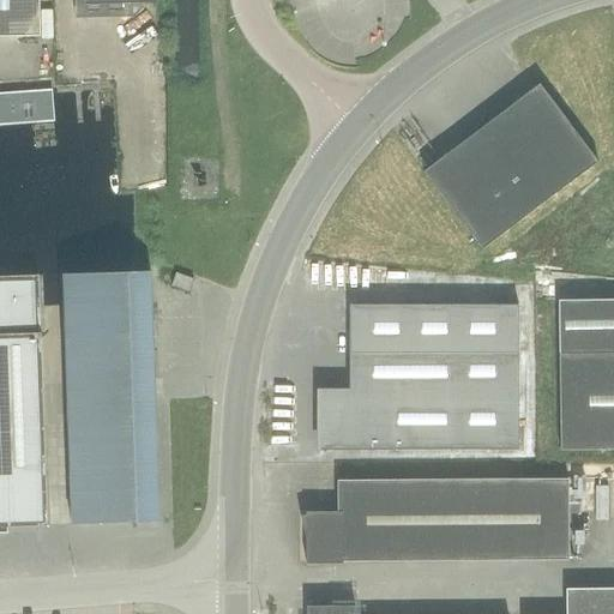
[(0,0),(0,36),(41,36),(40,0),(0,0)]
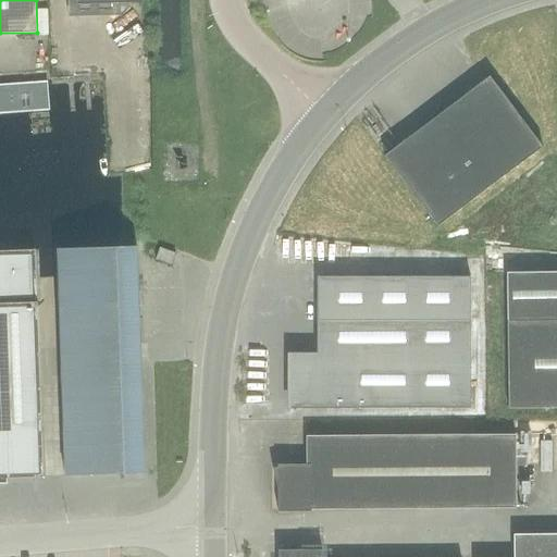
[(517,112),(490,76),(437,116),(491,186),(543,147),(516,112),(517,112)]
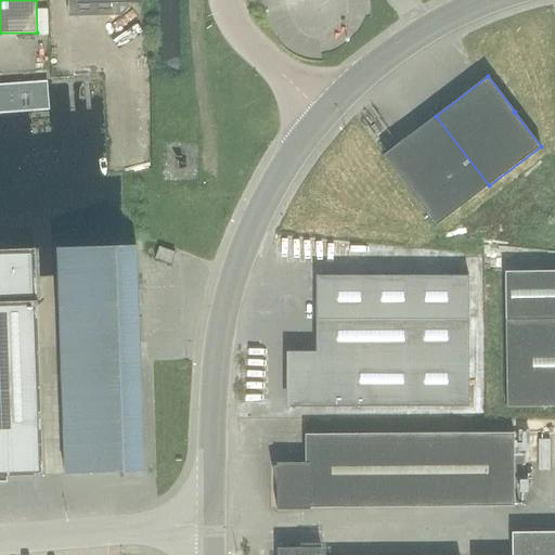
[(489,185),(436,116),(383,155),(410,191),(437,226),(489,185)]
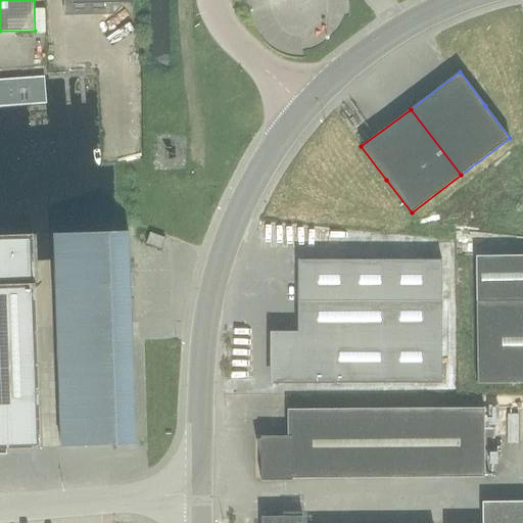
[(136,443),(129,232),(54,234),(61,446),(136,443)]
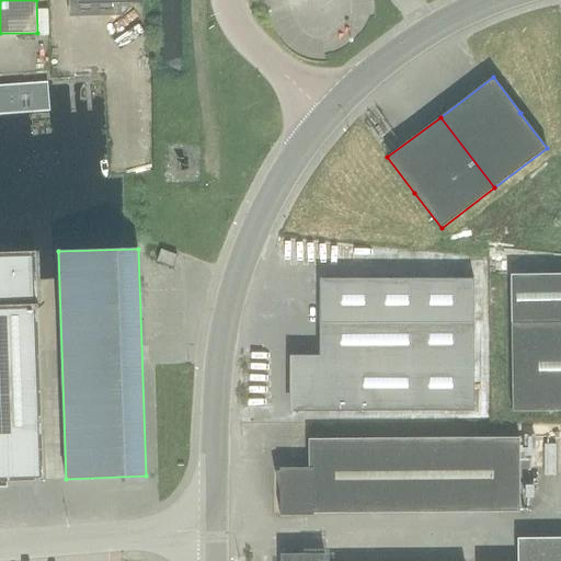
[(161,250),(158,262),(173,266),(178,255),(161,250)]
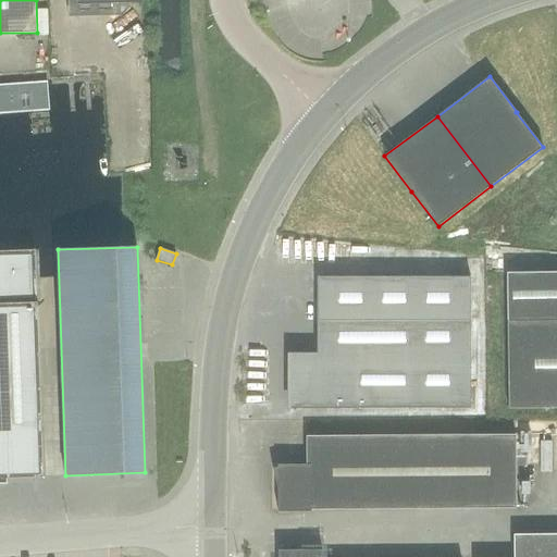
[(44,477),(37,273),(36,250),(0,250),(0,483),(8,483),(8,479),(44,477)]
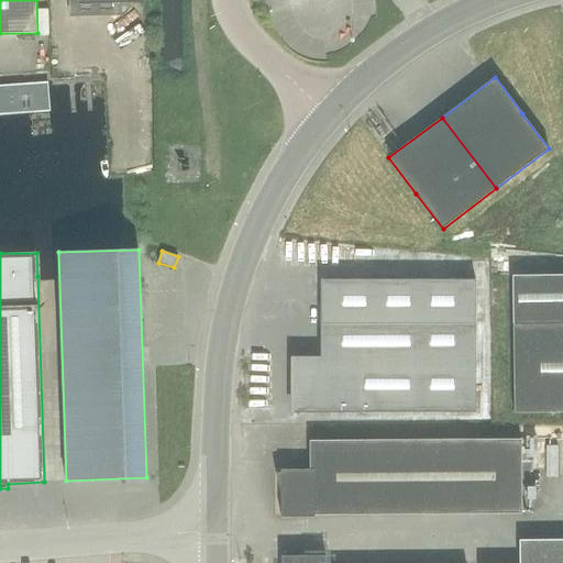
[(562,274),(512,275),(515,412),(562,411),(562,274)]
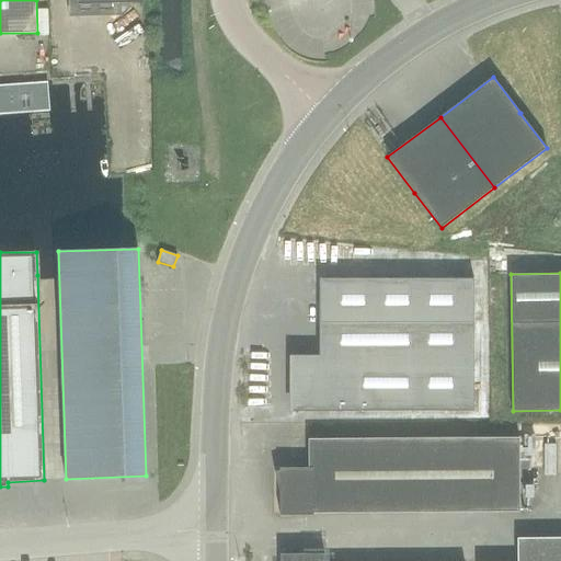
[(473,411),(474,322),(474,279),(320,278),(320,322),(320,355),(294,355),(294,412),(473,411)]
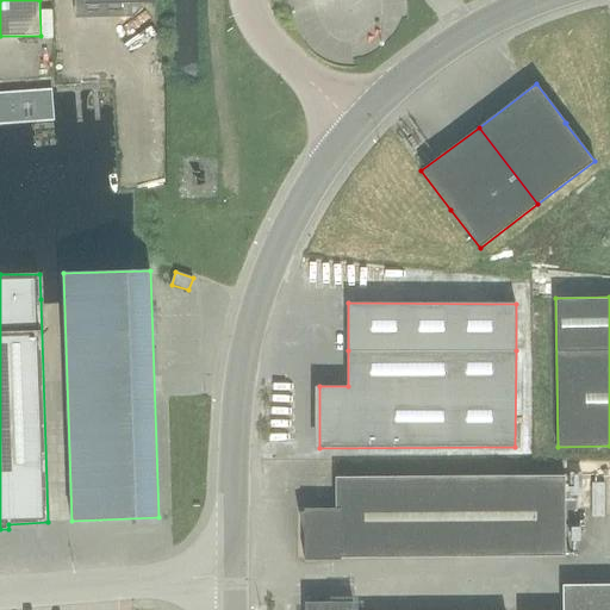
[(565,475),(336,478),(336,509),(313,509),(313,510),(299,514),(305,535),(305,560),(341,560),(341,559),(566,556),(565,475)]
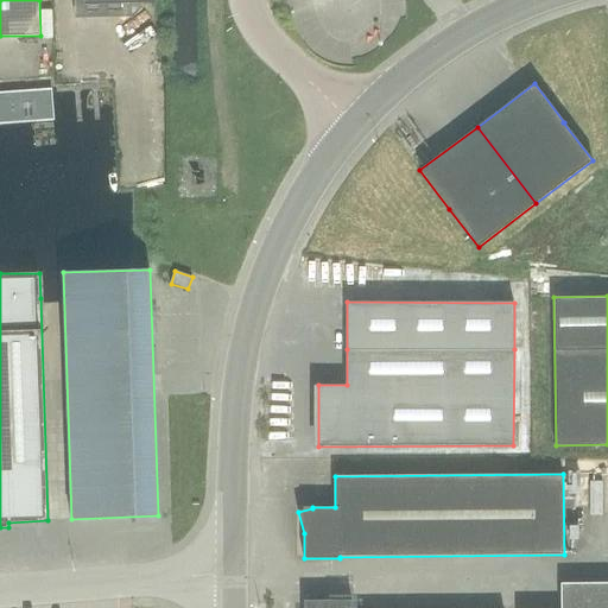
[(607,607),(607,582),(564,583),(563,607),(607,607)]
